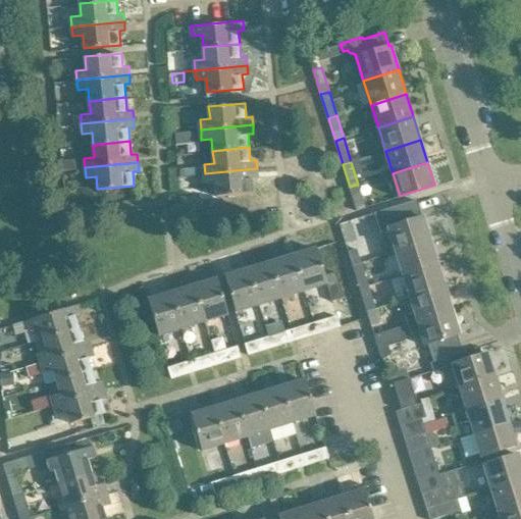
[(257,168),(205,173),(205,184),(215,183),(217,195),(253,192),(252,177),(258,177),(257,168)]
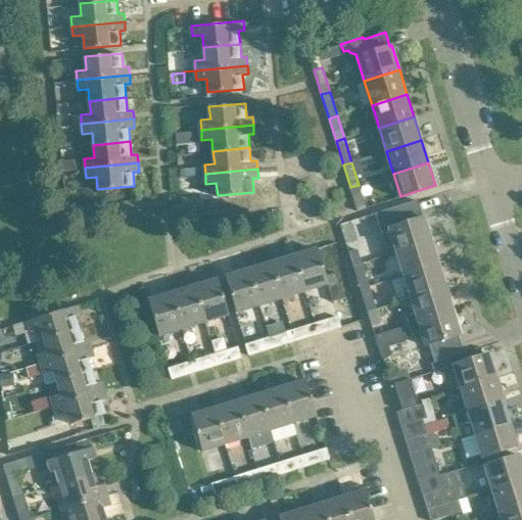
[(359,185),(350,187),(358,209),(366,206),(359,185)]
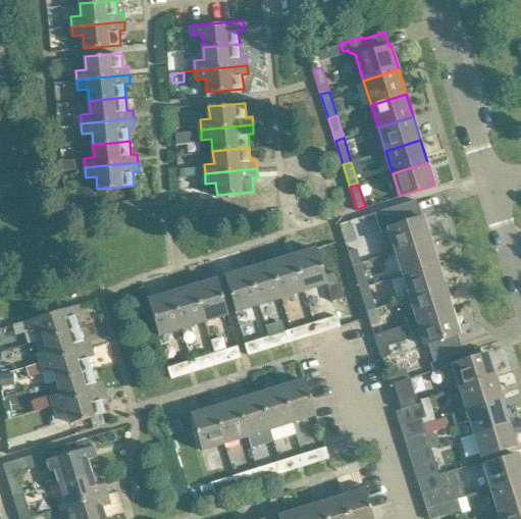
[(245,210),(244,195),(227,196),(229,212),(245,210)]
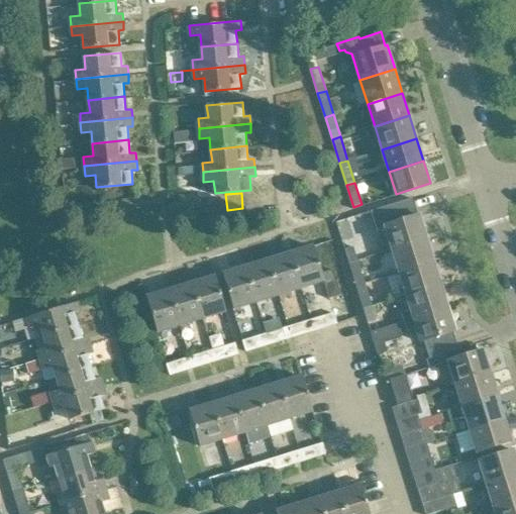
[(385,224),(392,249),(426,238),(419,213),(418,214),(412,197),(371,209),(377,227),(385,224)]
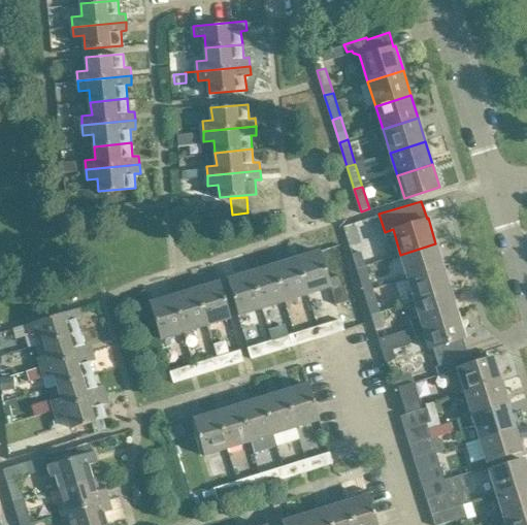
[(407,279),(443,267),(435,243),(400,255),(407,279)]
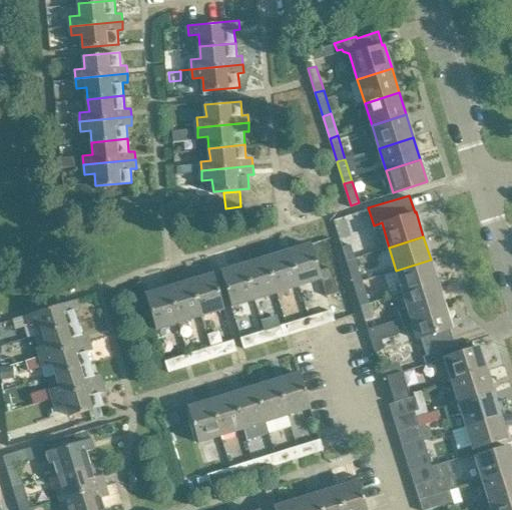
[(289,249),(299,284),(321,277),(327,295),(338,292),(331,266),(320,270),(311,242),(289,249)]
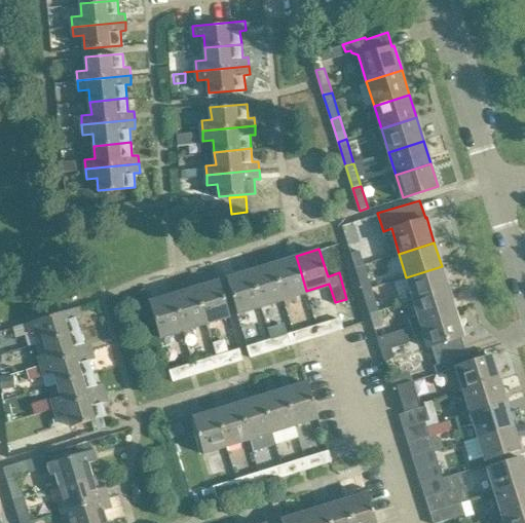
[(360,249),(350,252),(355,267),(364,264),(360,249)]
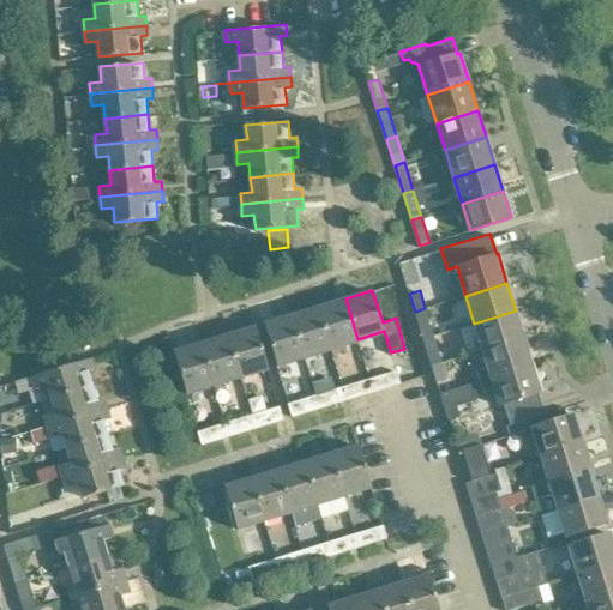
[(331,348),(358,339),(346,299),(318,307),(331,348)]
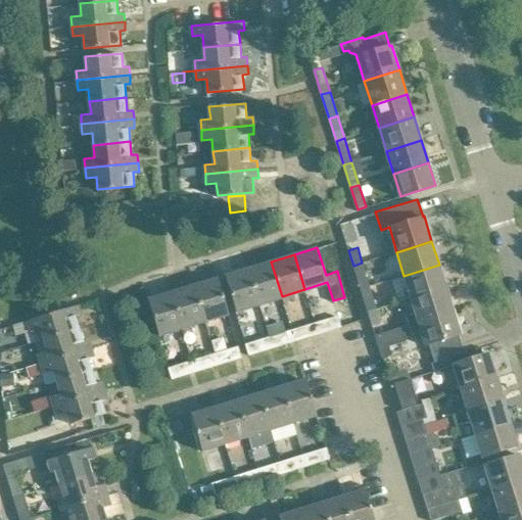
[(259,303),(282,296),(271,262),(248,269),(259,303)]
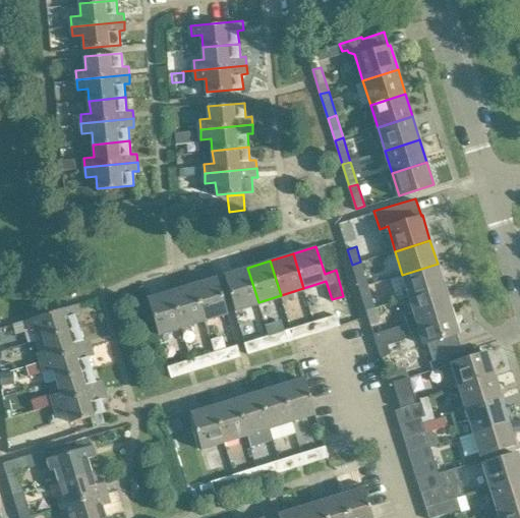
[(360,262),(352,265),(356,278),(359,288),(368,286),(360,262)]
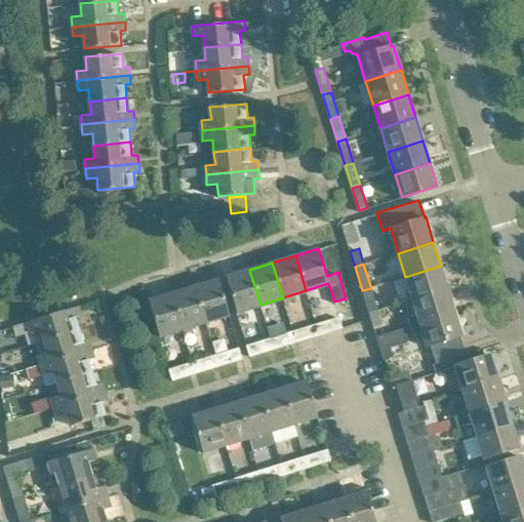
[(412,300),(448,289),(441,266),(405,277),(412,300)]
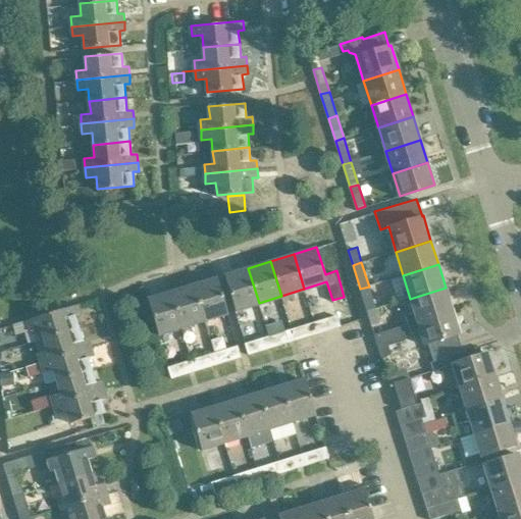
[(236,310),(259,303),(248,268),(225,275),(236,310)]
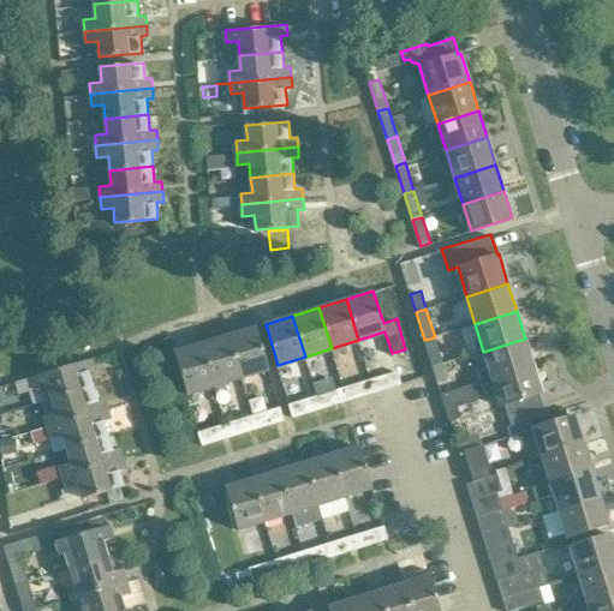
[(228,335),(242,377),(268,369),(256,327),(228,335)]
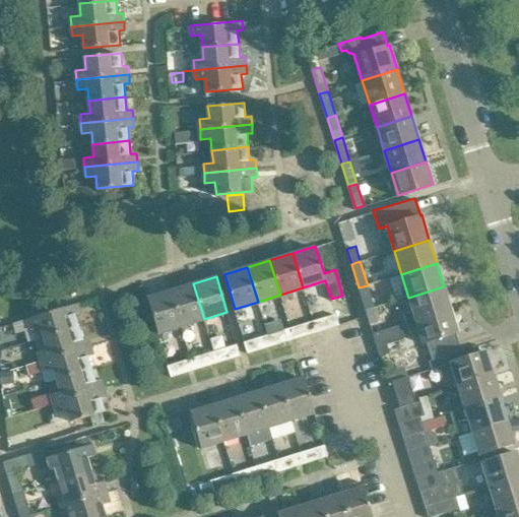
[(387,296),(399,293),(396,279),(383,282),(387,296)]
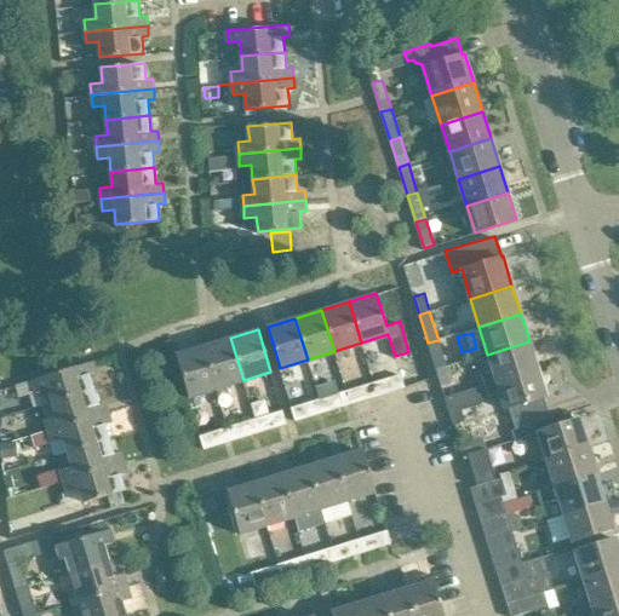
[(216,387),(244,380),(230,338),(204,346),(216,387)]
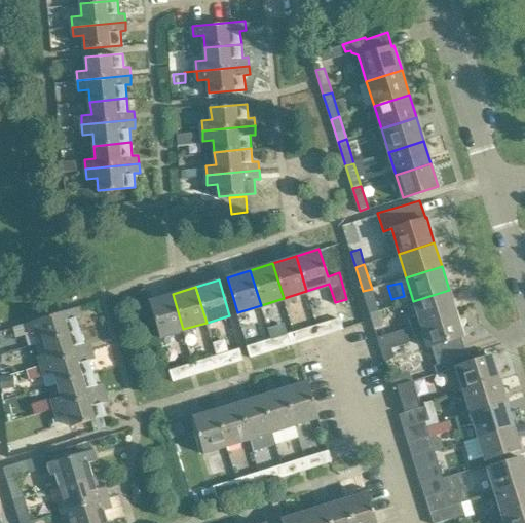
[(370,314),(379,311),(372,289),(363,291),(370,314)]
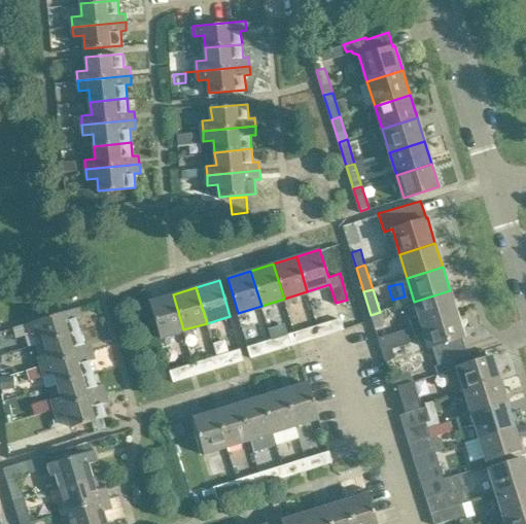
[(412,327),(457,314),(450,290),(414,302),(418,314),(409,317),(412,327)]
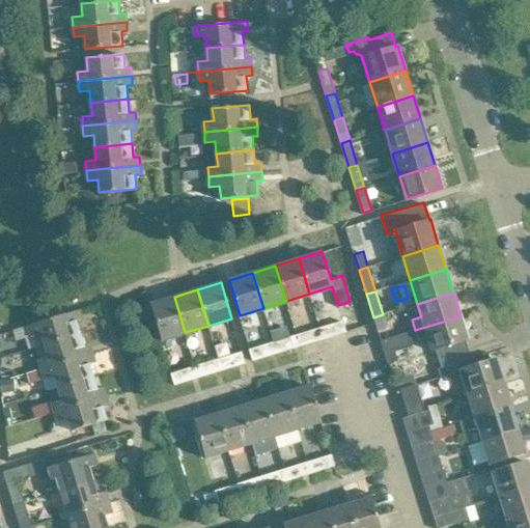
[(162,340),(185,332),(174,297),(150,304),(162,340)]
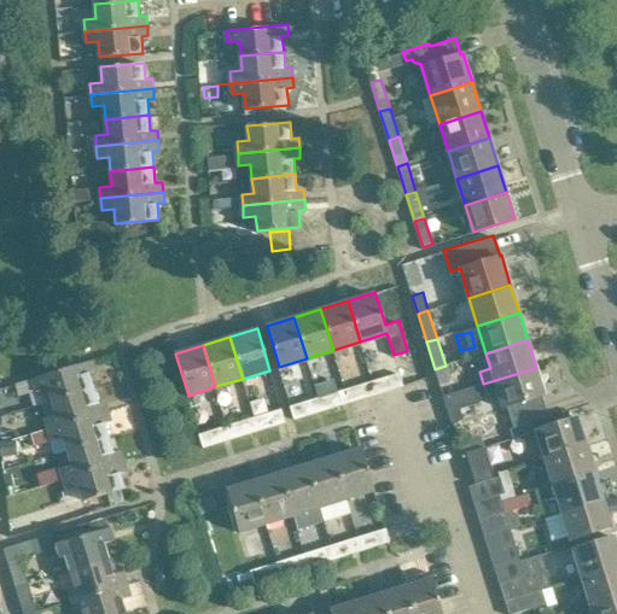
[(89,372),(97,369),(93,360),(33,378),(38,390),(50,386),(53,399),(94,387),(89,372)]
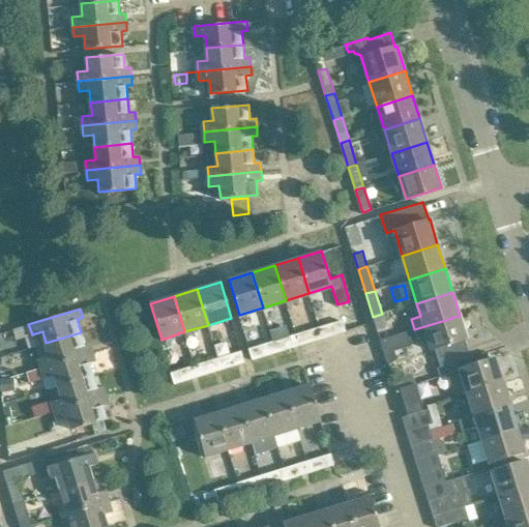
[(382,314),(373,317),(379,335),(387,332),(382,314)]
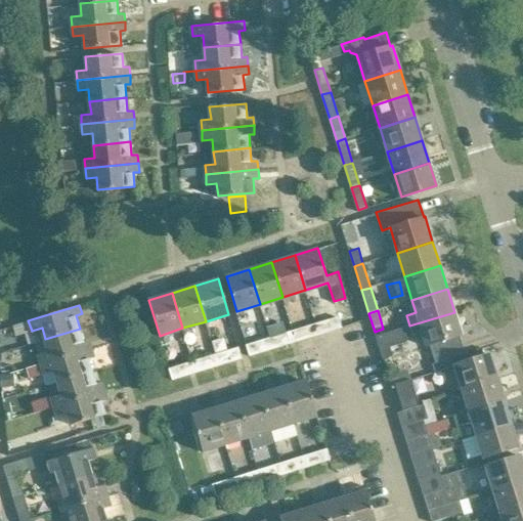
[(454,312),(409,326),(377,337),(383,358),(392,355),(388,345),(405,340),(404,336),(422,331),(426,345),(430,343),(435,361),(466,352),(460,334),(462,334),(454,312)]
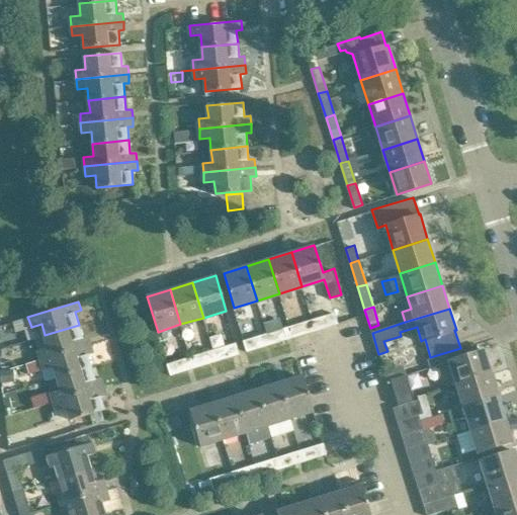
[(312,319),(315,330),(338,323),(335,313),(312,319)]
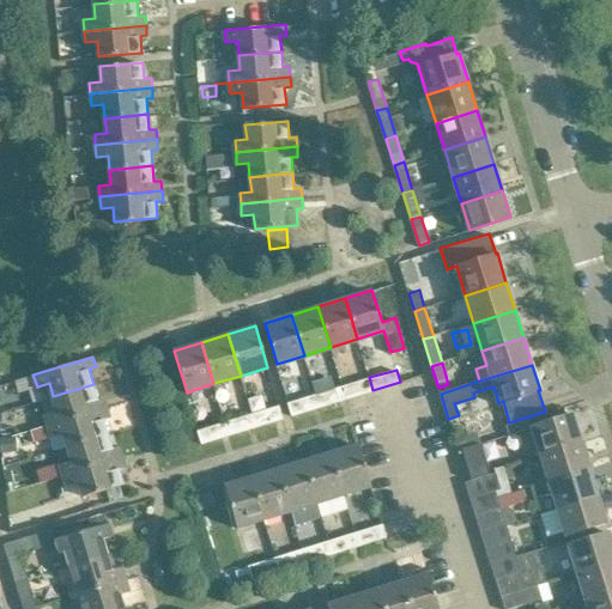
[(19,391),(37,387),(32,375),(16,379),(19,391)]
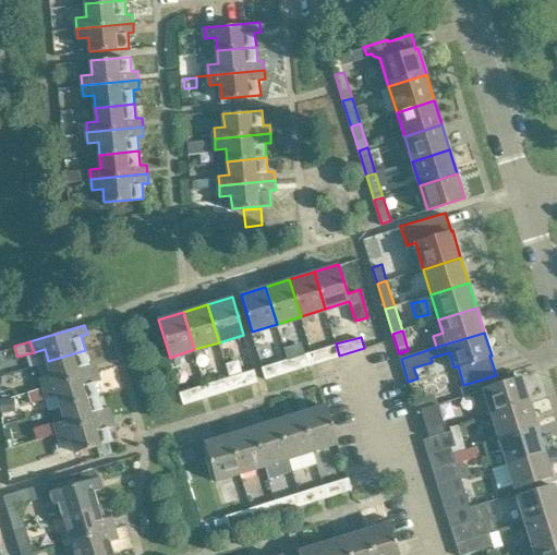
[(315,363),(339,356),(336,344),(312,351),(315,363)]
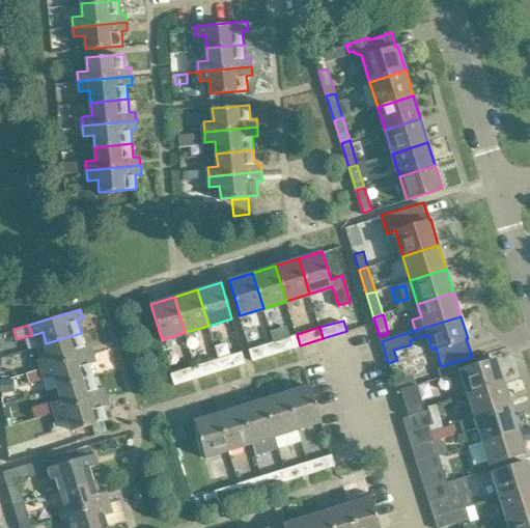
[(53,365),(92,353),(90,343),(85,345),(81,333),(46,343),(50,357),(53,365)]
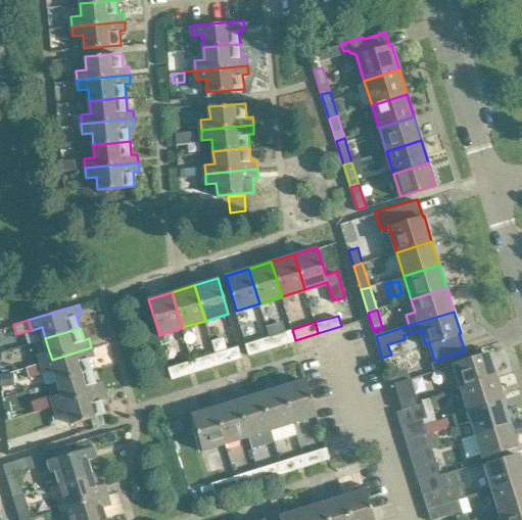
[(273,346),(295,340),(292,329),(270,336),(273,346)]
